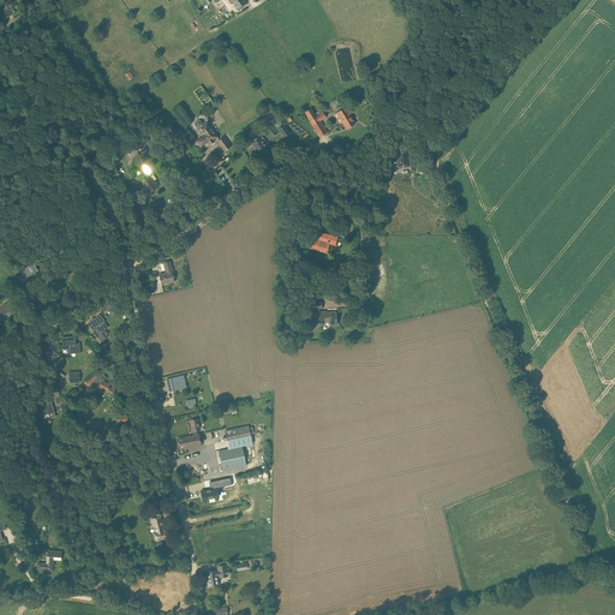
[(9,7),(4,11),(7,17),(12,15),(12,13),(15,12),(13,10),(12,7),(16,5),(13,0),(7,4),(10,9),(9,9),(9,7)]
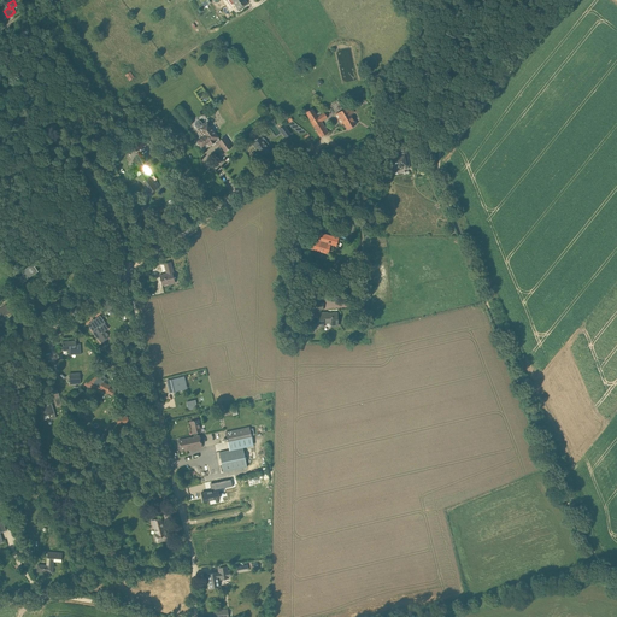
[(231,0),(239,10),(247,4),(245,0),(231,0)]
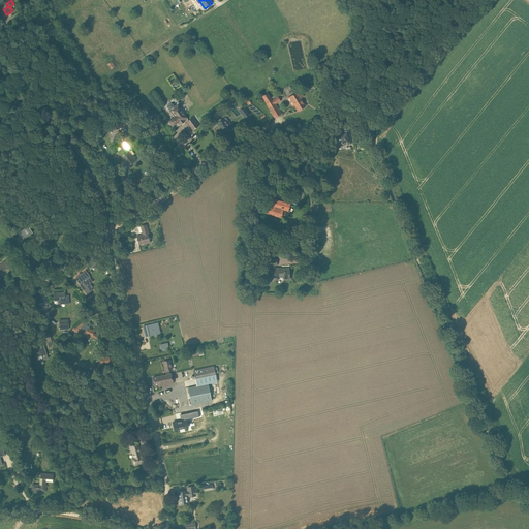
[(127,84),(122,76),(118,80),(123,86),(127,84)]
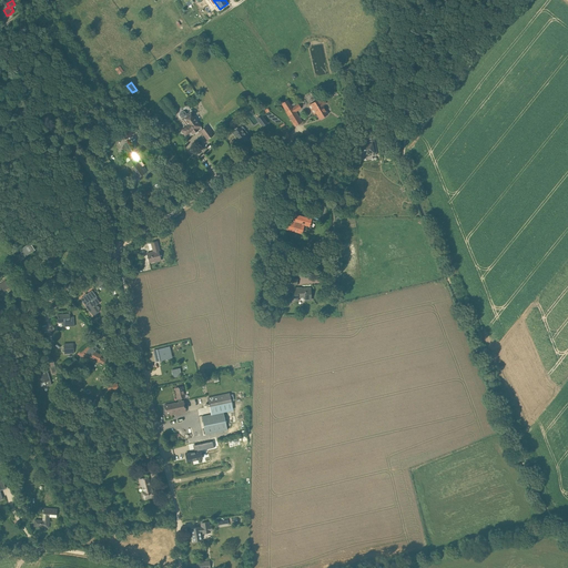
[(323,105),(326,103),(322,97),(311,104),(320,119),(328,114),(323,105)]
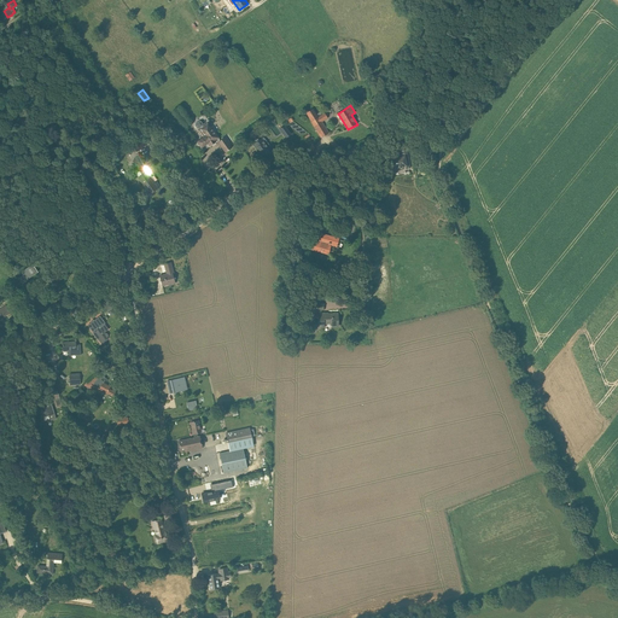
[(325,114),(319,117),(313,109),(305,112),(312,122),(318,132),(321,138),(328,133),(325,128),(321,122),(327,118),(325,114)]
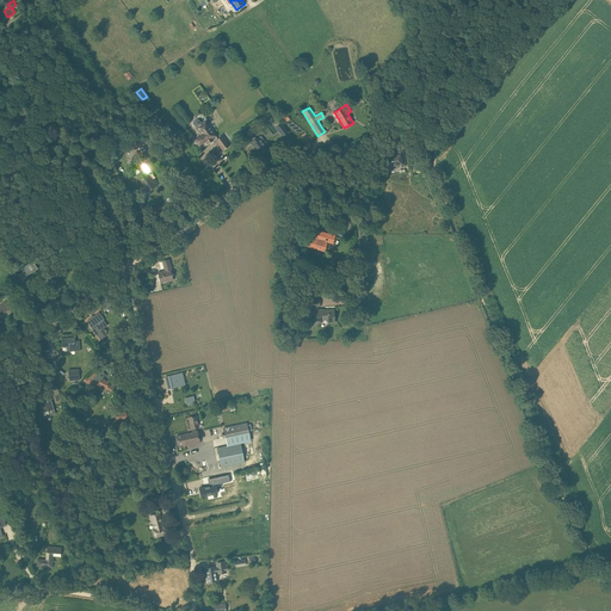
[(193,122),(192,124),(195,128),(196,128),(195,129),(201,136),(195,140),(199,147),(205,143),(207,146),(214,141),(213,140),(215,139),(216,140),(217,139),(216,136),(217,136),(209,125),(205,122),(201,125),(201,124),(201,122),(199,119),(197,119),(193,122)]
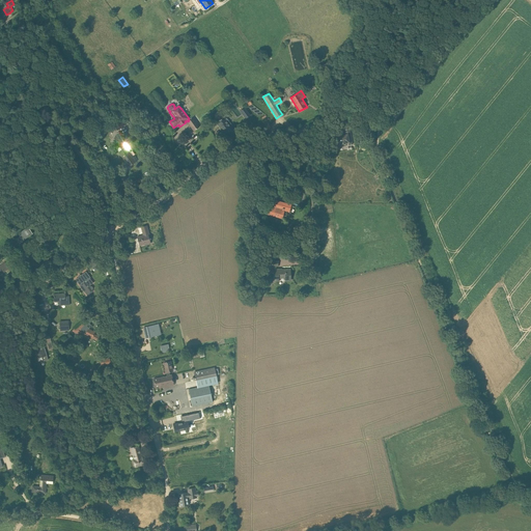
[(240,111),(246,118),(250,115),(245,108),(240,111)]
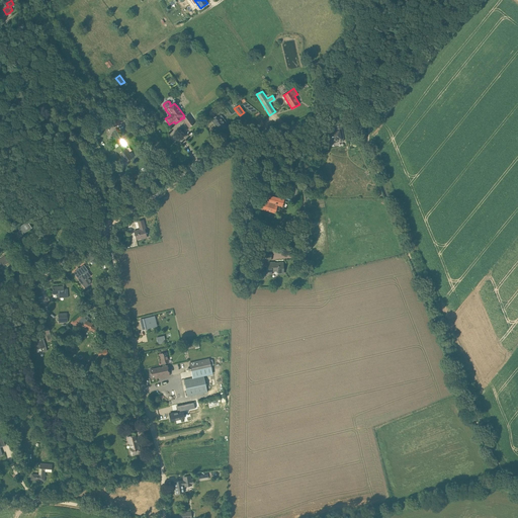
[(110,119),(114,125),(122,119),(118,113),(110,119)]
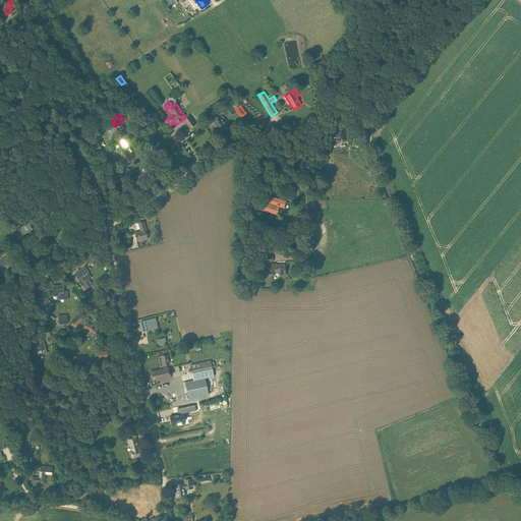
[(189,116),(183,120),(189,129),(195,124),(189,116)]
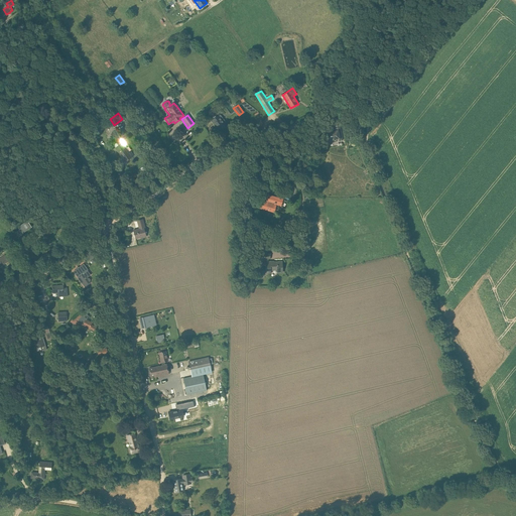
[(220,131),(226,126),(219,115),(212,120),(220,131)]
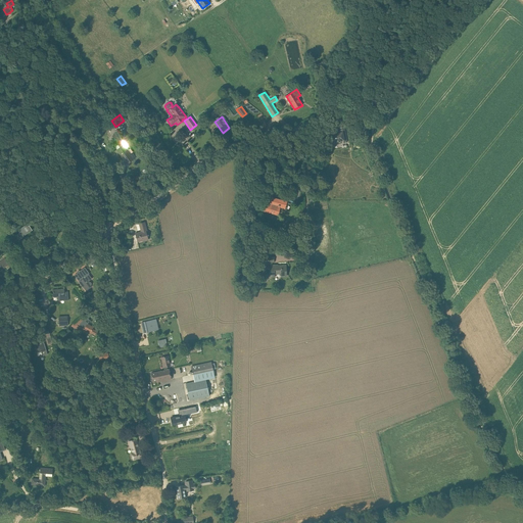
[(346,138),(346,134),(344,127),(340,128),(341,132),(334,134),(333,129),(329,130),(332,145),(335,145),(335,143),(338,142),(338,143),(339,143),(340,143),(341,142),(341,141),(343,141),(344,143),(347,142),(346,138)]
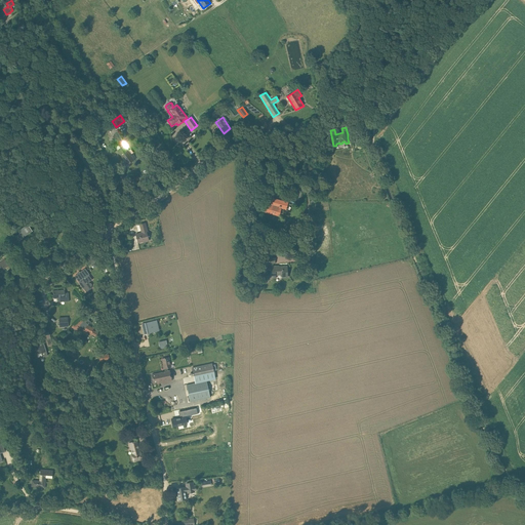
[(131,156),(126,149),(128,148),(123,140),(118,145),(121,149),(117,151),(121,157),(122,156),(123,158),(121,159),(125,165),(129,162),(128,161),(129,161),(130,162),(135,159),(132,154),(131,156)]
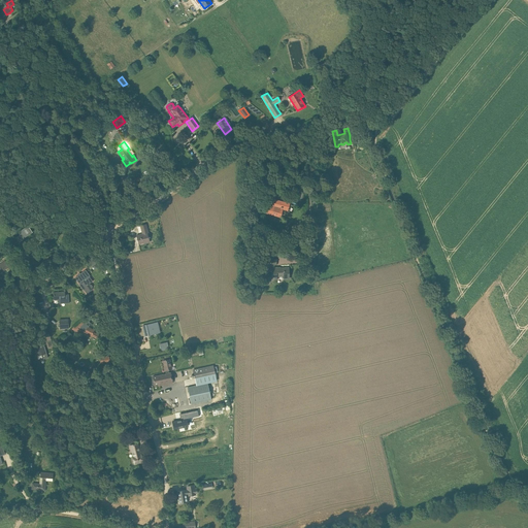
[(150,168),(143,172),(147,177),(154,173),(150,168)]
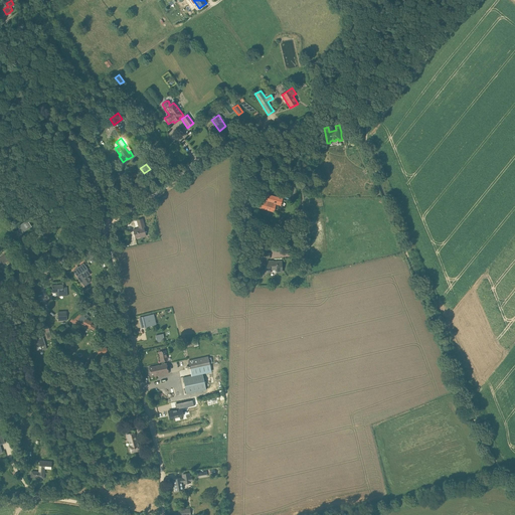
[(280,204),(282,199),(268,195),(266,201),(267,201),(267,203),(260,201),(258,207),(273,211),(276,203),(280,204)]
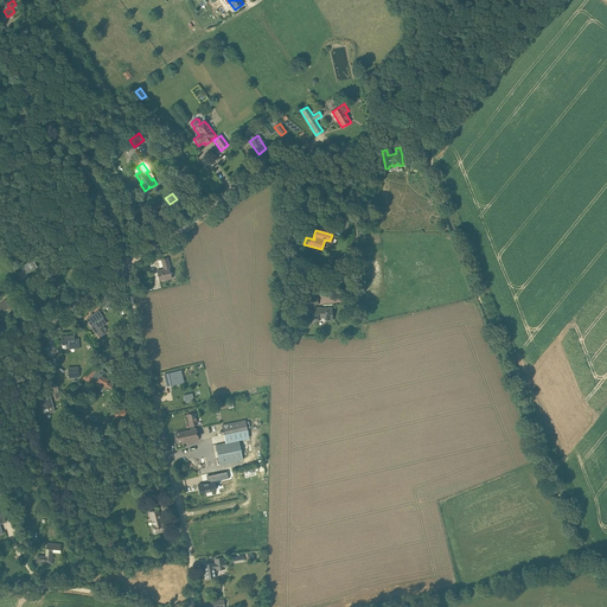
[(172,278),(170,269),(171,269),(168,257),(161,260),(164,269),(157,272),(160,280),(167,278),(167,279),(172,278)]
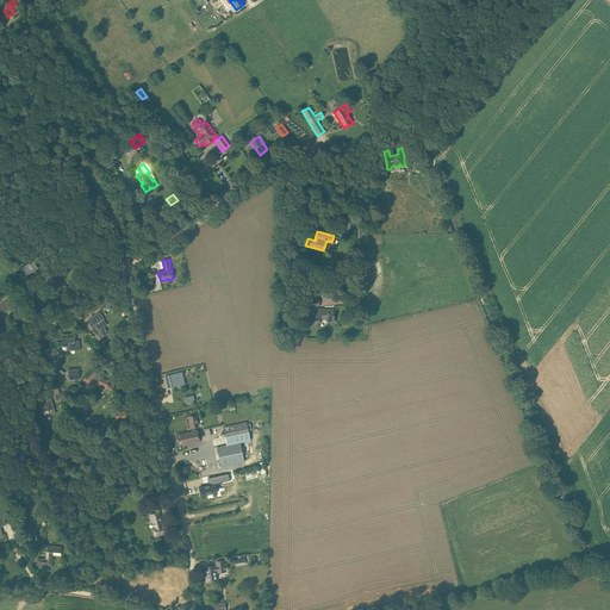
[(22,268),(26,275),(37,268),(32,261),(22,268)]
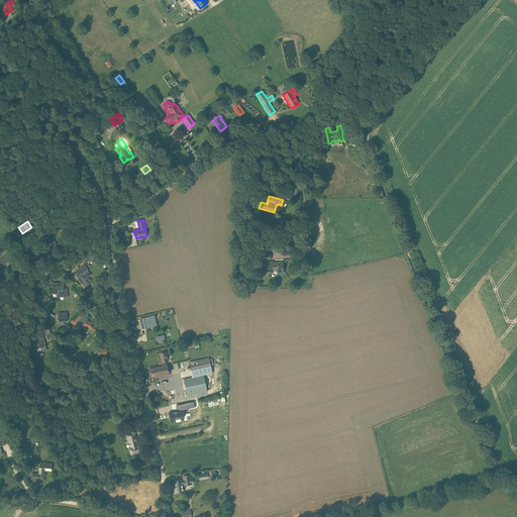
[(44,247),(52,243),(47,238),(44,232),(46,230),(42,225),(37,228),(39,232),(43,240),(41,241),(44,247)]
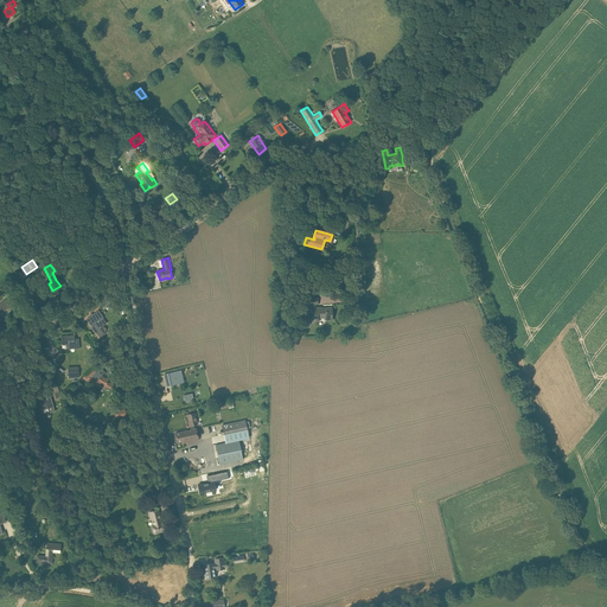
[(11,299),(16,295),(11,287),(5,291),(11,299)]
